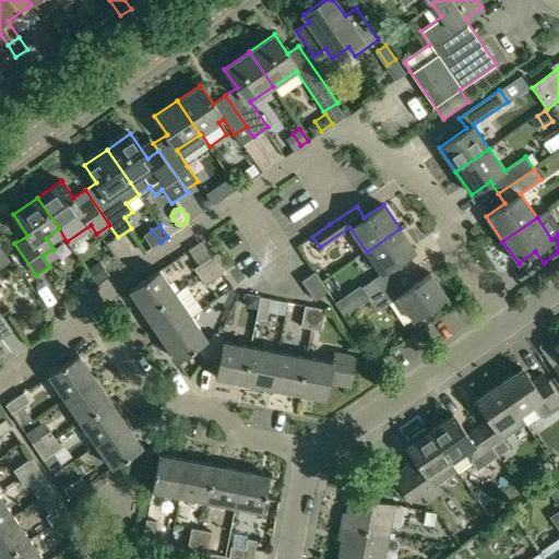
[(381,273),(360,287),(369,300),(405,275),(397,263),(415,250),(400,228),(367,252),(381,273)]
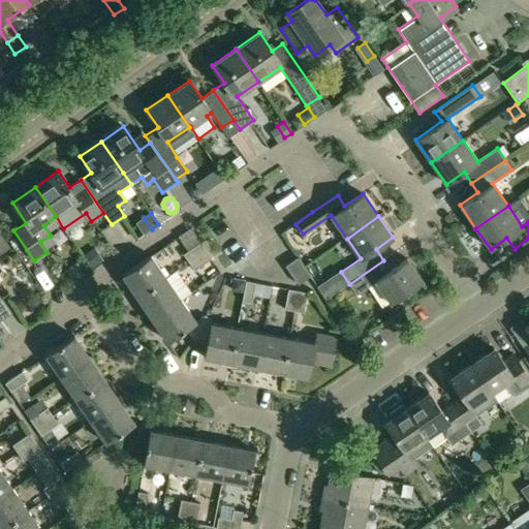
[(191,229),(178,238),(187,251),(183,254),(188,261),(206,250),(191,229)]
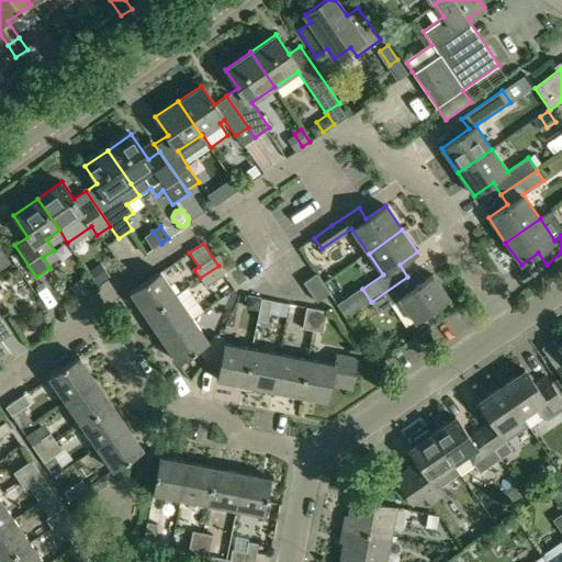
[(2,248),(0,249),(0,271),(12,262),(2,248)]
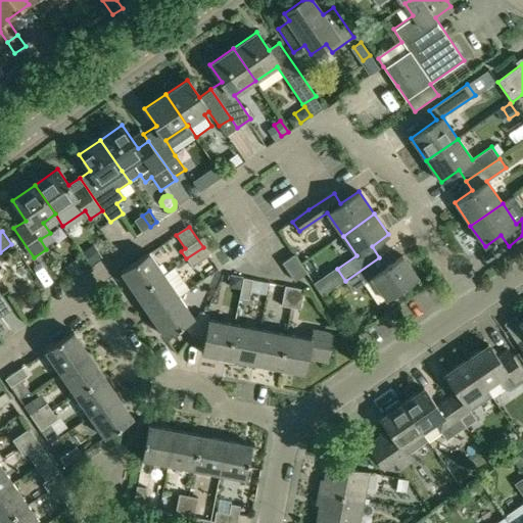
[(94,246),(83,254),(91,266),(101,258),(94,246)]
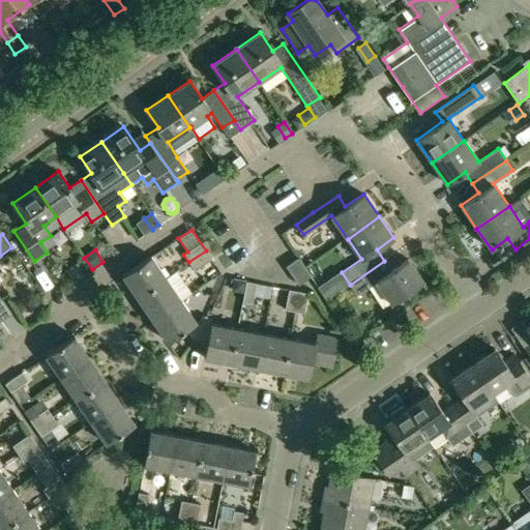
[(206,251),(188,262),(195,270),(211,258),(206,251)]
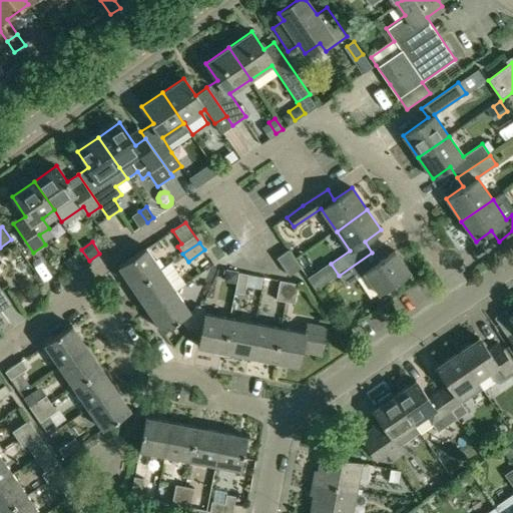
[(118,267),(132,288),(160,270),(145,247),(118,267)]
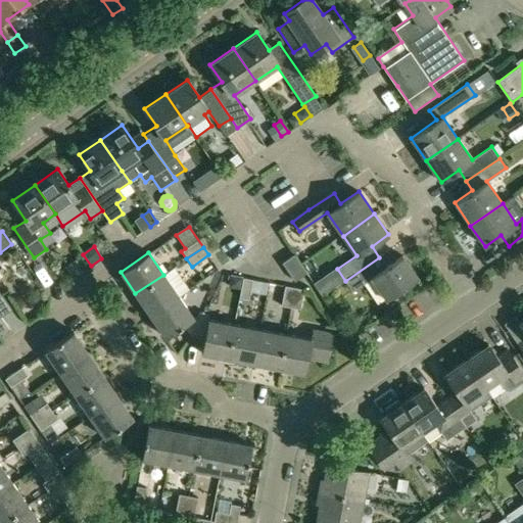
[(281,263),(294,281),(307,273),(294,253),(281,263)]
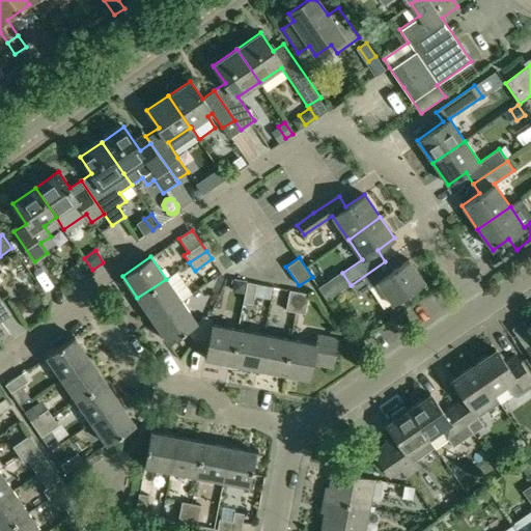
[(385,261),(351,285),(357,295),(376,281),(392,304),(424,282),(409,259),(392,271),(385,261)]
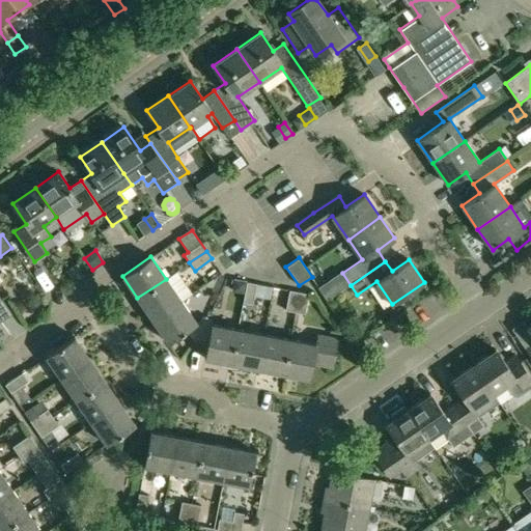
[(65,271),(73,282),(85,274),(78,262),(65,271)]
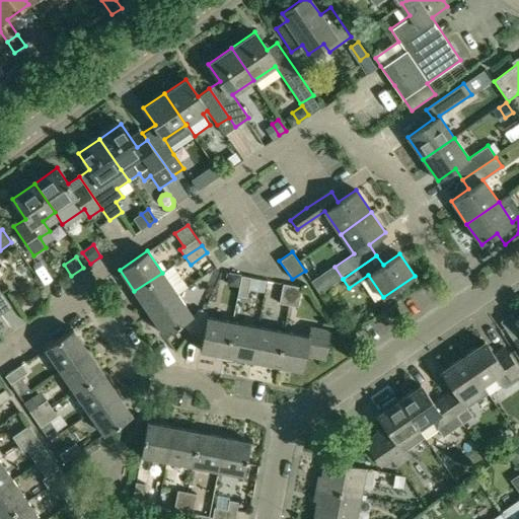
[(0,260),(0,312),(1,314),(10,307),(0,292),(0,263),(2,263),(0,260)]
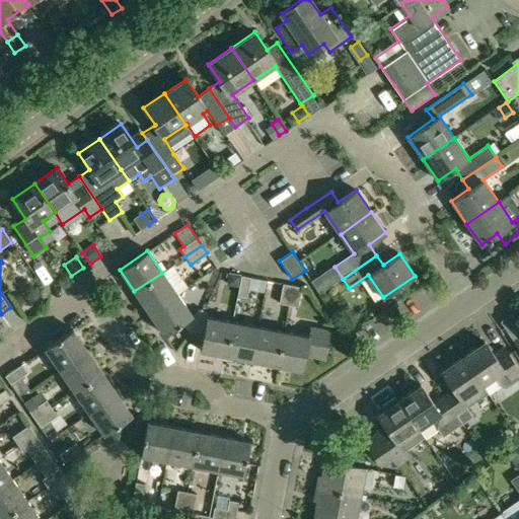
[(162,273),(134,291),(149,313),(177,294),(187,287),(171,266),(162,273)]
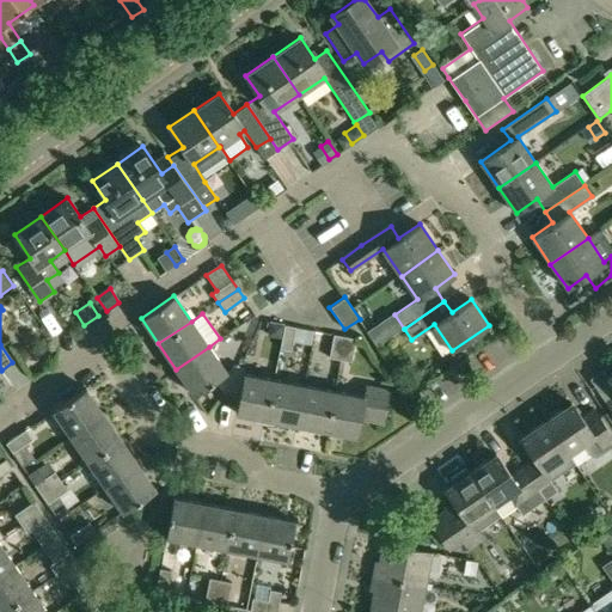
[(280,348),(291,350),(295,326),(285,325),(280,348)]
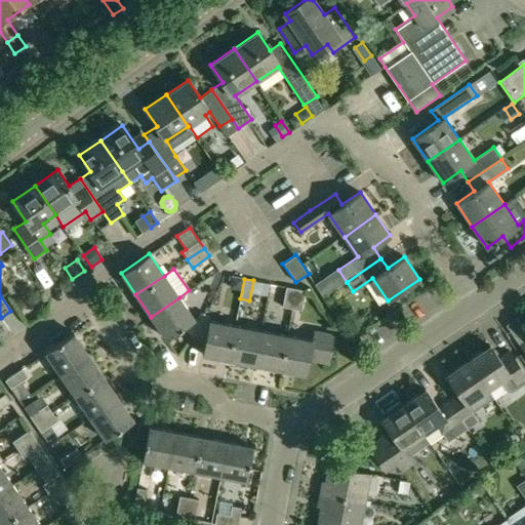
[(276,285),(269,283),(268,288),(267,292),(274,294),(276,285)]
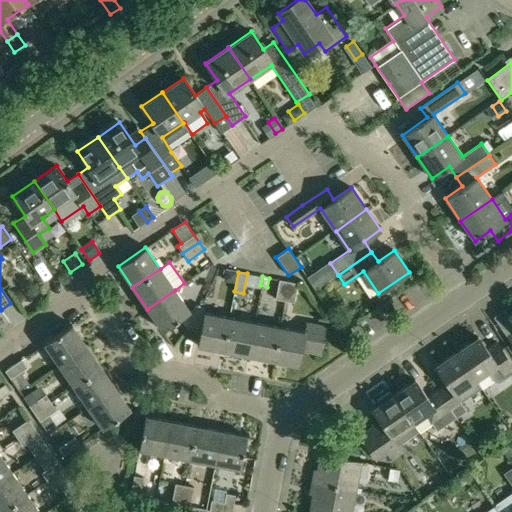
[(275,299),(285,300),(288,281),(279,279),(275,299)]
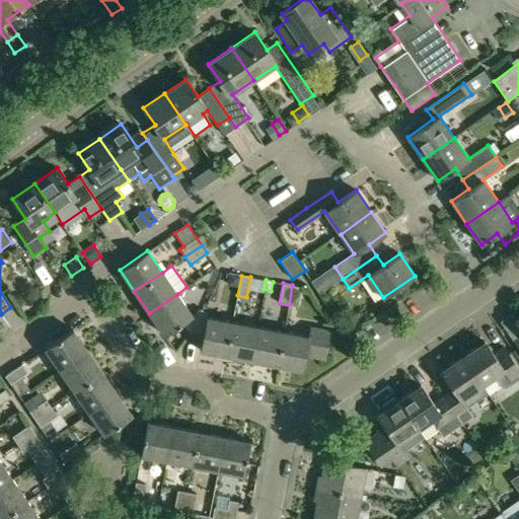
[(301,287),(292,285),(289,304),(297,306),(301,287)]
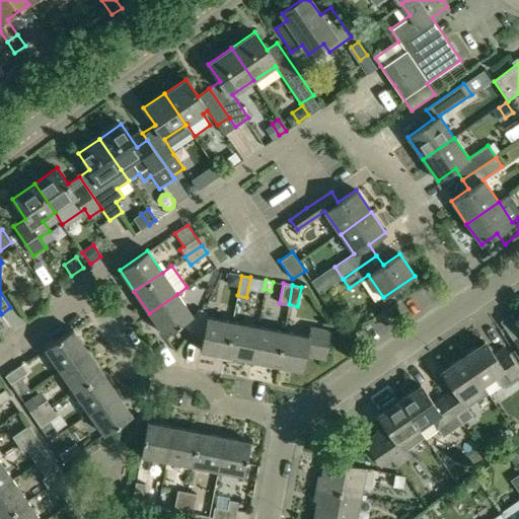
[(177,294),(149,313),(164,336),(181,322),(190,334),(202,336),(206,317),(207,313),(203,313),(201,309),(193,315),(177,294)]
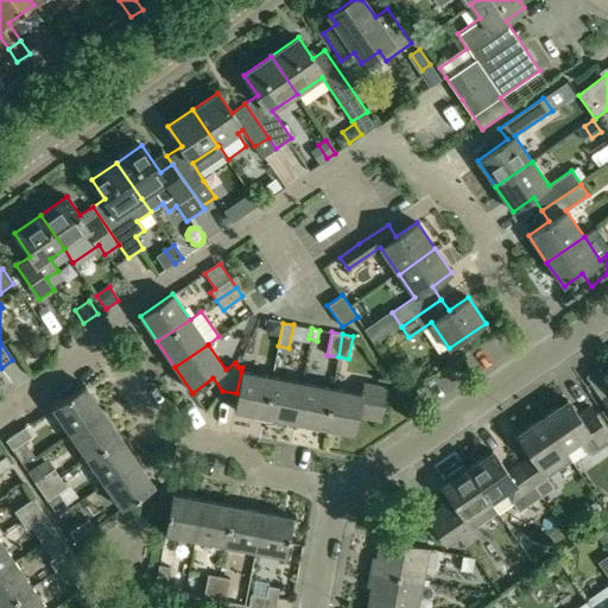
[(0,368),(0,387),(11,381),(1,368),(0,368)]
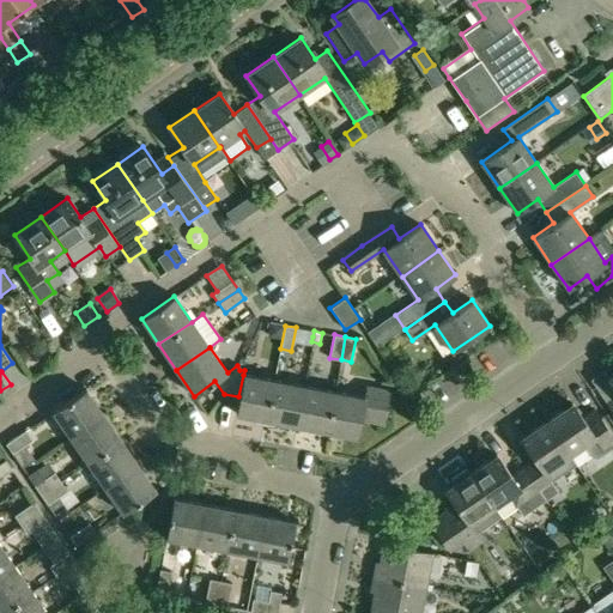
[(604,371),(592,380),(612,411),(612,375),(608,378),(604,371)]
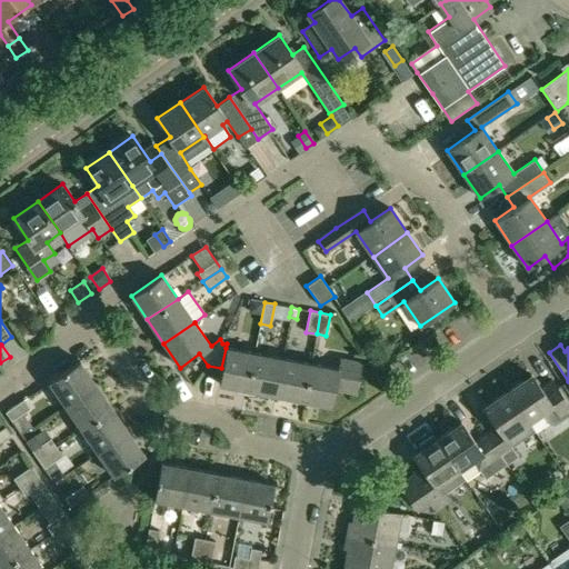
[(218,385),(247,390),(253,352),(226,348),(221,368),(218,385)]
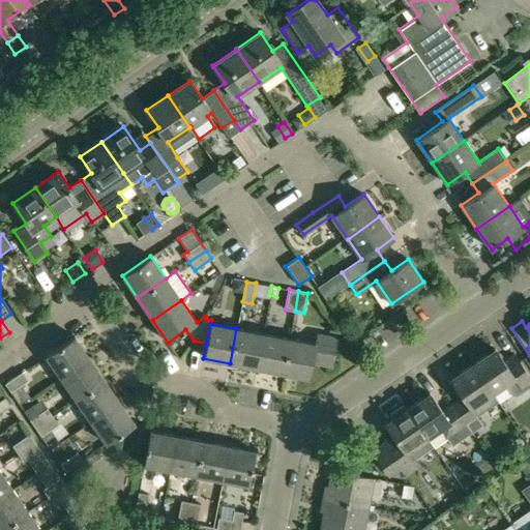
[(230,363),(257,367),(263,333),(236,328),(230,363)]
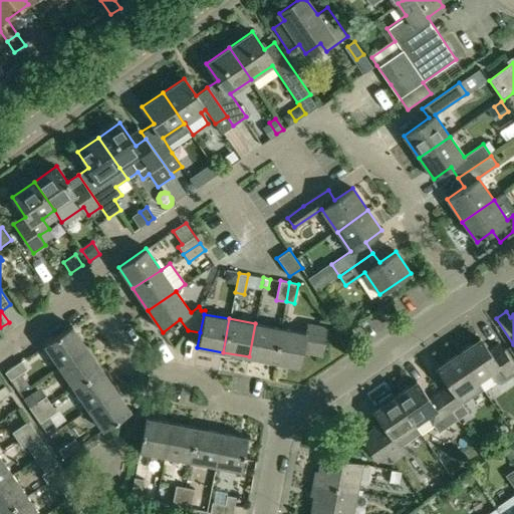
[(281,328),(275,361),(300,366),(303,352),(322,356),(327,326),(306,322),(304,333),(281,328)]
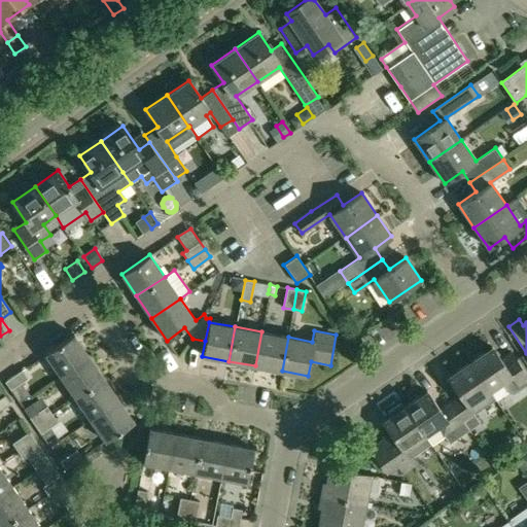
[(255,365),(282,371),(288,337),(261,331),(255,365)]
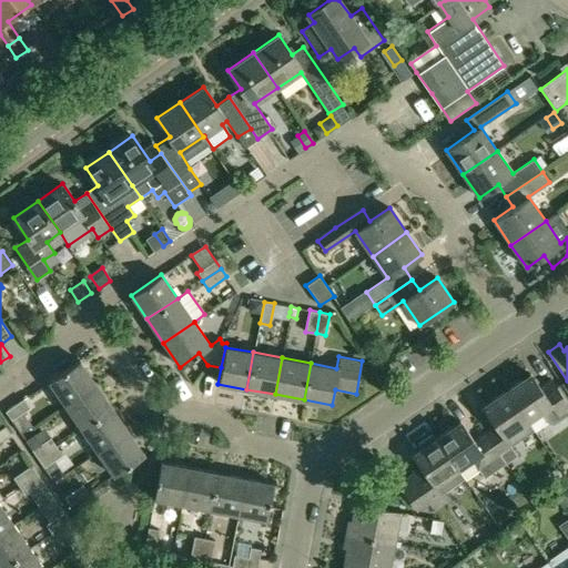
[(49,381),(64,405),(97,383),(80,359),(49,381)]
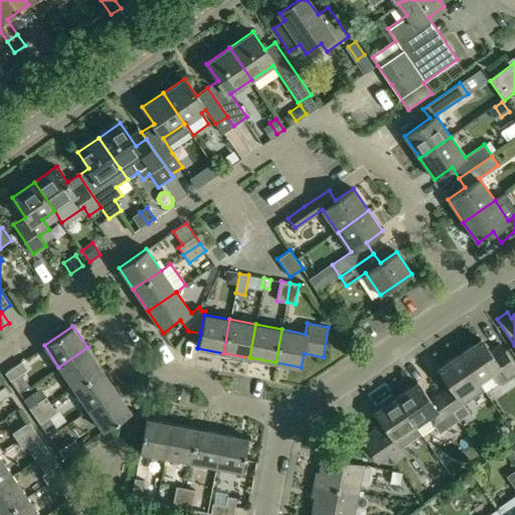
[(514,366),(499,343),(489,351),(481,339),(460,353),(479,381),(492,373),(500,385),(514,374),(514,366)]
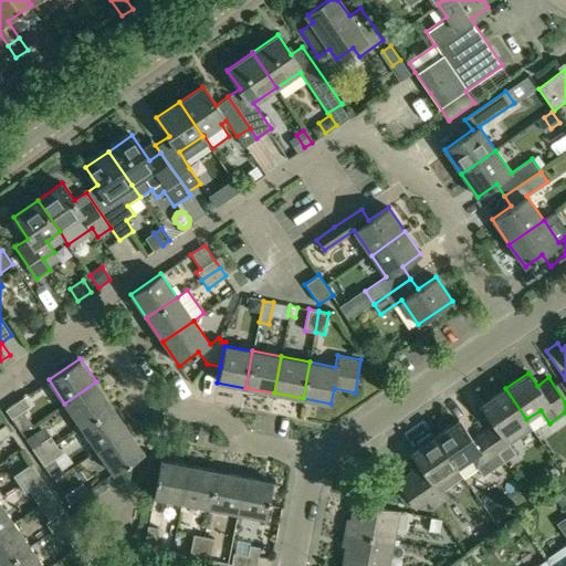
[(64,404),(81,427),(113,406),(96,381),(64,404)]
